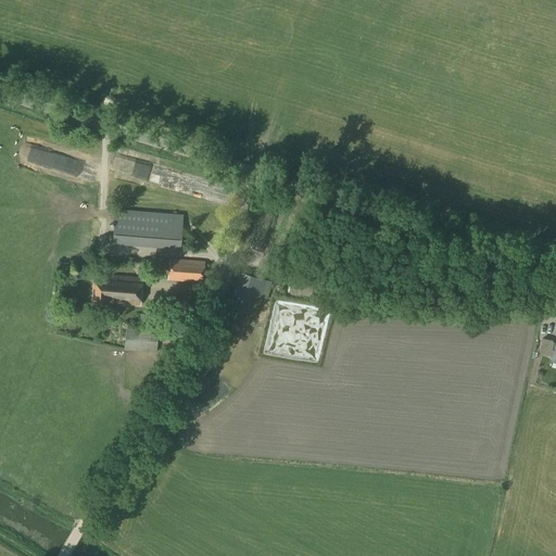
[(179,249),(181,215),(114,211),(112,243),(179,249)]
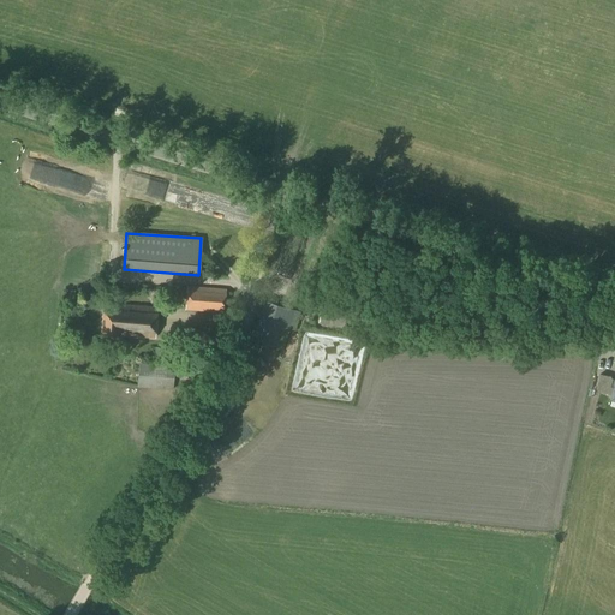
[(224,312),(225,288),(186,286),(185,310),(224,312)]
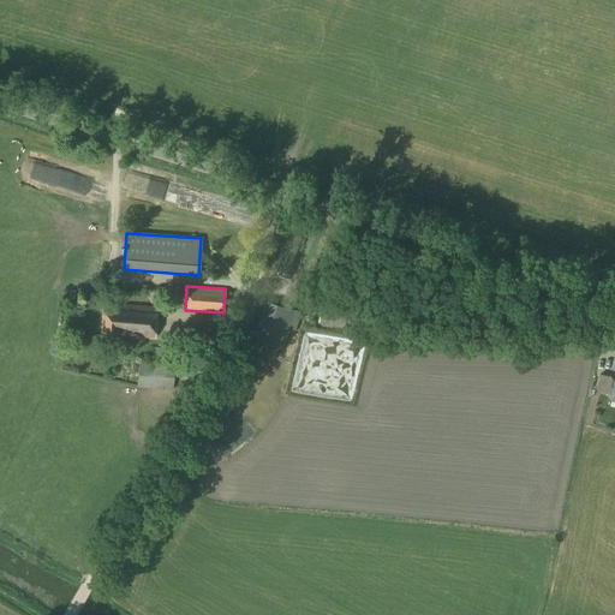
[(346,334),(352,297),(311,290),(309,304),(322,305),(317,328),(346,334)]
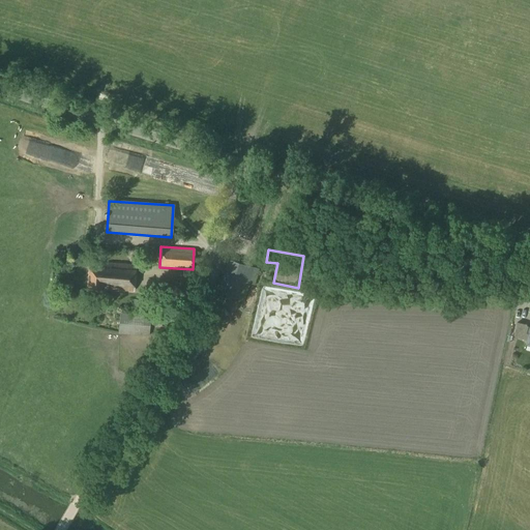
[(134,291),(136,265),(89,262),(87,290),(100,291),(100,289),(134,291)]
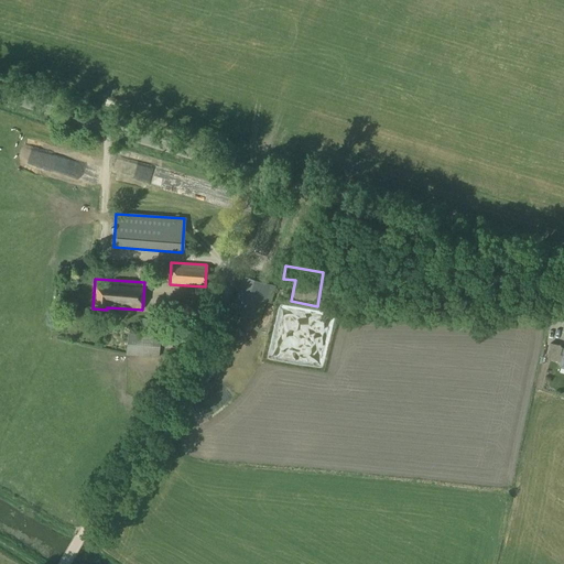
[(270,284),(264,301),(271,303),(277,285),(270,284)]
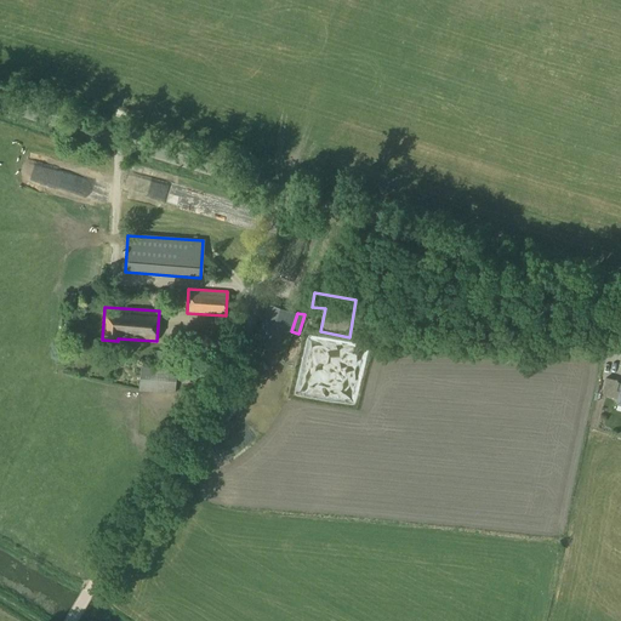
[(261,323),(256,343),(285,352),(291,332),(261,323)]
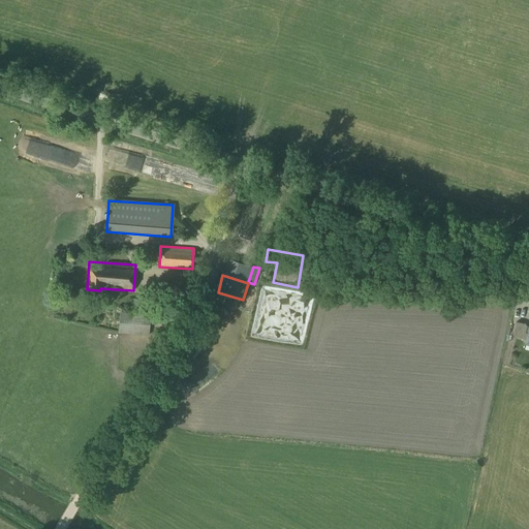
[(138,313),(138,306),(130,306),(130,313),(119,312),(117,333),(148,335),(150,314),(138,313)]
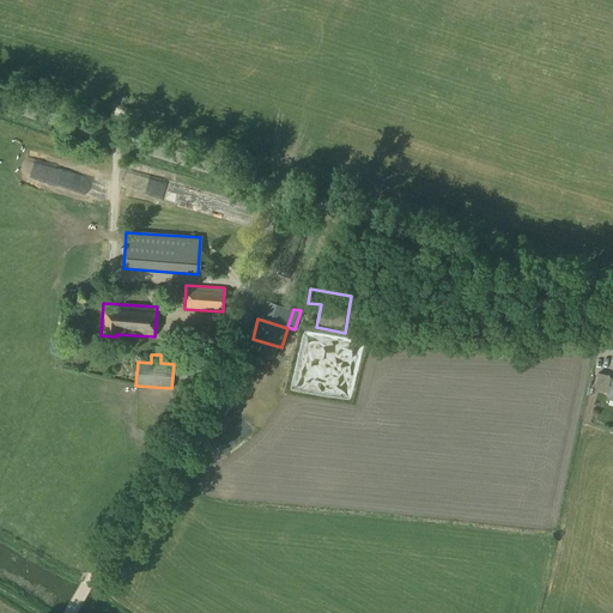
[(596,390),(608,394),(612,387),(608,386),(611,378),(610,378),(610,376),(598,374),(595,387),(596,390)]
